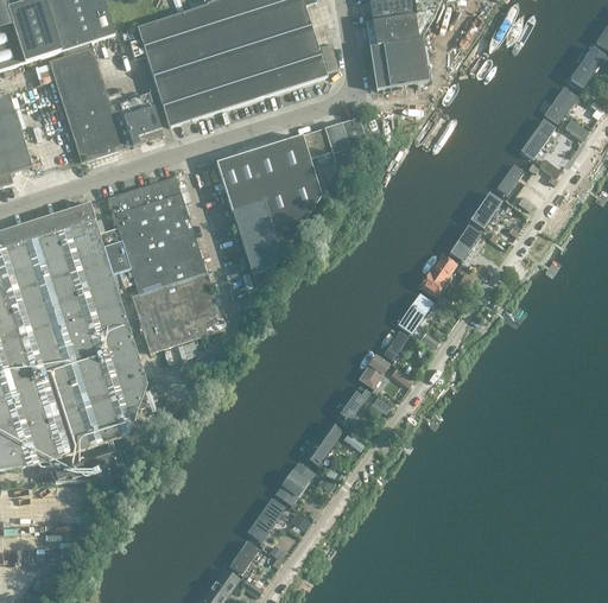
[(0,0),(0,69),(25,62),(4,0),(0,0)]
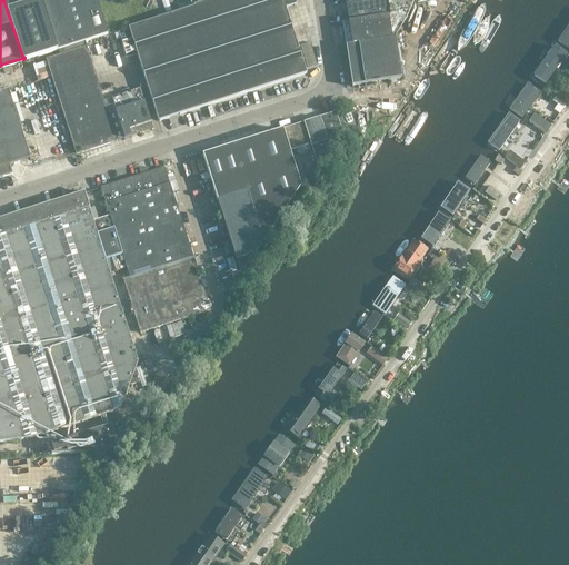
[(29,0),(19,3),(18,0),(13,0),(9,1),(9,0),(3,0),(23,58),(108,30),(97,0),(29,0)]
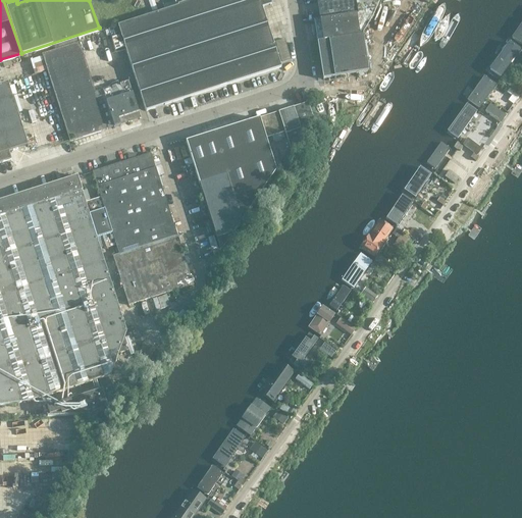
[(272,1),(271,0),(187,0),(118,21),(146,107),(276,65),(281,64),(262,4),(272,1)]
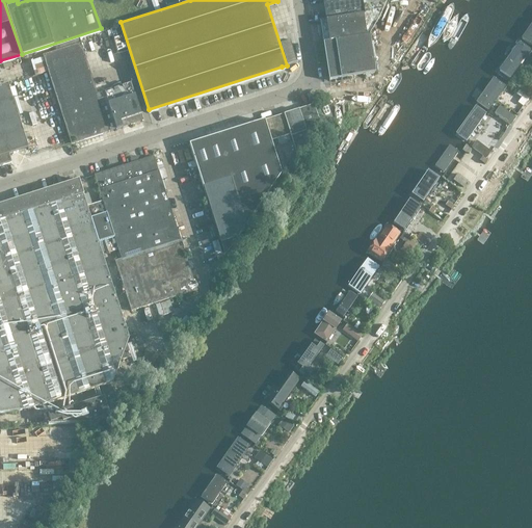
[(320,18),(323,41),(369,32),(379,16),(387,0),(361,0),(363,11),(320,18)]
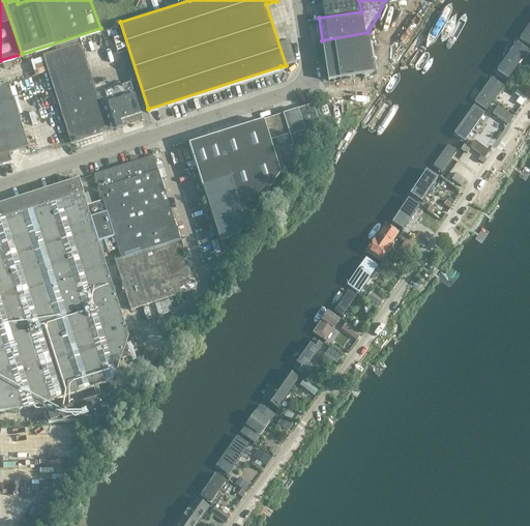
[(361,11),(359,0),(322,0),(325,17),(361,11)]
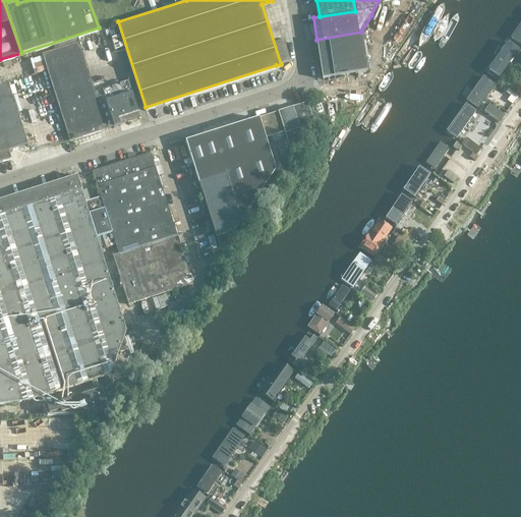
[(520,14),(510,32),(520,40),(520,14)]
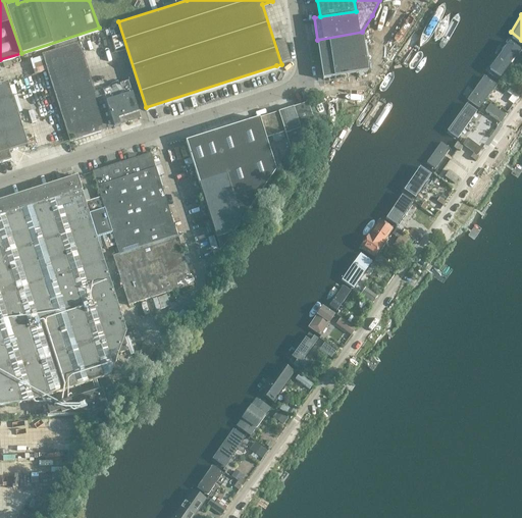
[(362,32),(317,40),(323,75),(368,68),(363,32),(362,32)]
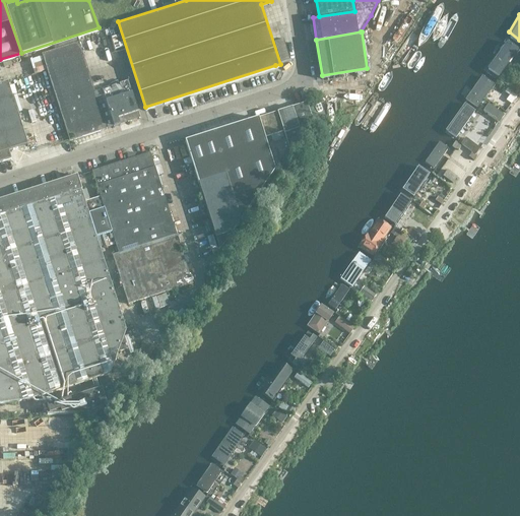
[(286,34),(275,37),(280,58),(291,55),(286,34)]
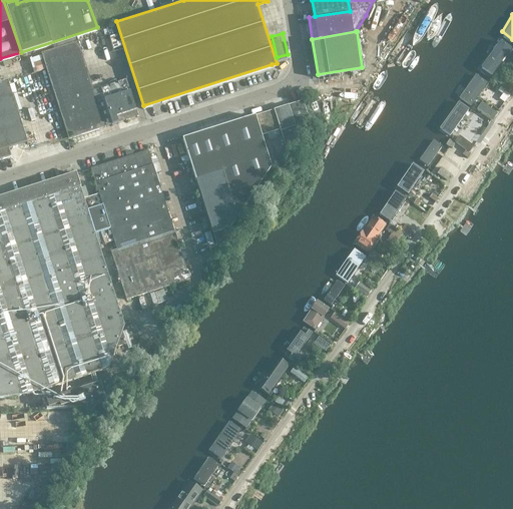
[(512,45),(499,35),(477,66),(490,76),(512,45)]
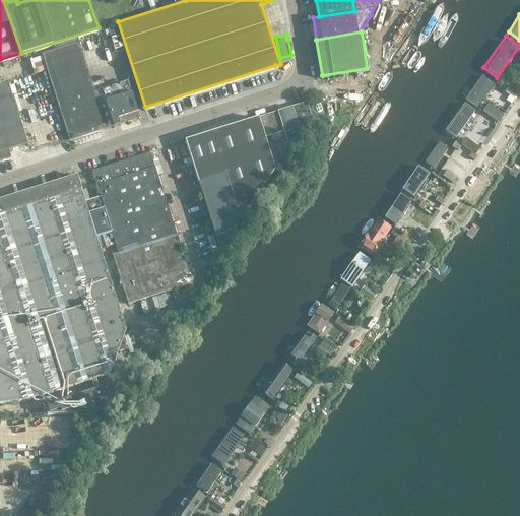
[(42,51),(69,137),(107,125),(114,123),(140,115),(128,77),(95,88),(79,39),(42,51)]
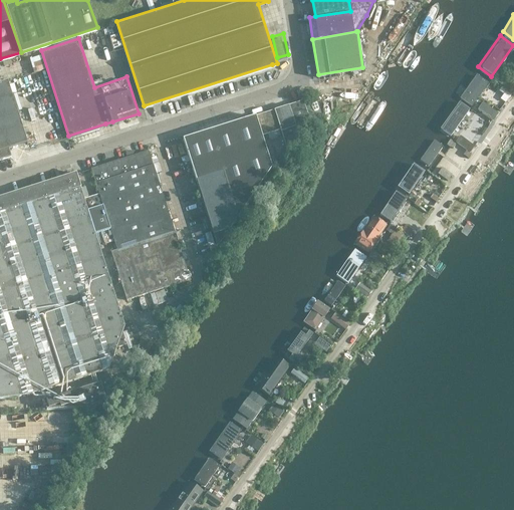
[(488,79),(476,70),(459,95),(472,103),(488,79)]
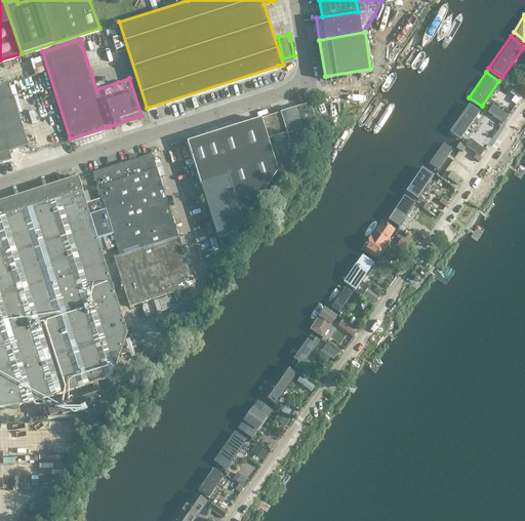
[(512,76),(509,81),(521,90),(524,85),(512,76)]
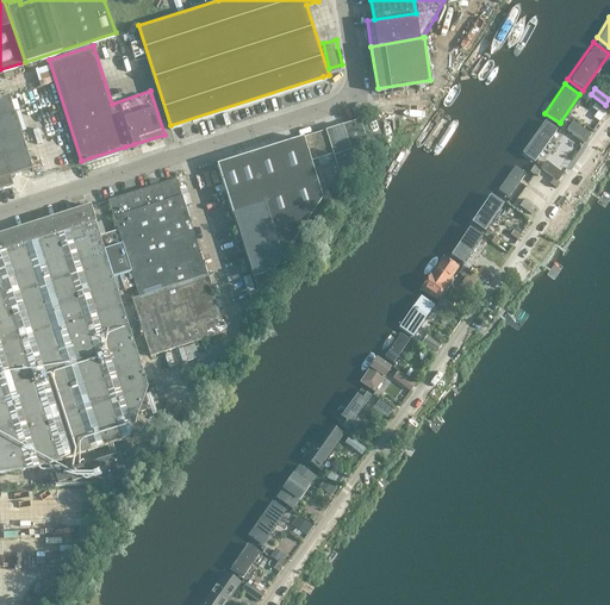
[(0,186),(13,184),(10,174),(32,167),(8,93),(0,95),(0,186)]
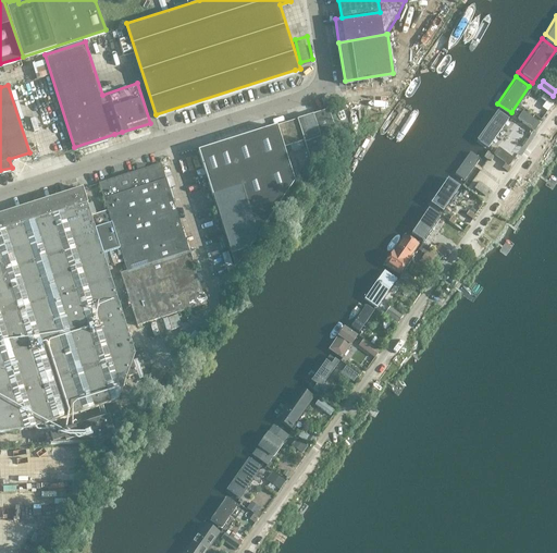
[(549,95),(545,100),(551,103),(555,98),(549,95)]
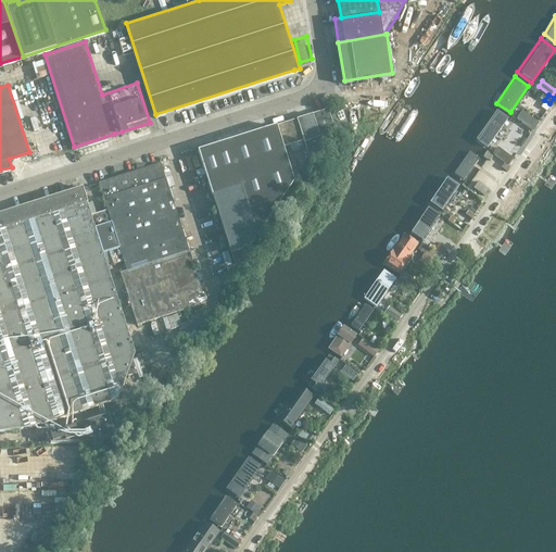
[(283,145),(304,138),(311,158),(333,124),(333,123),(349,117),(343,101),(328,107),(276,123),(283,145)]
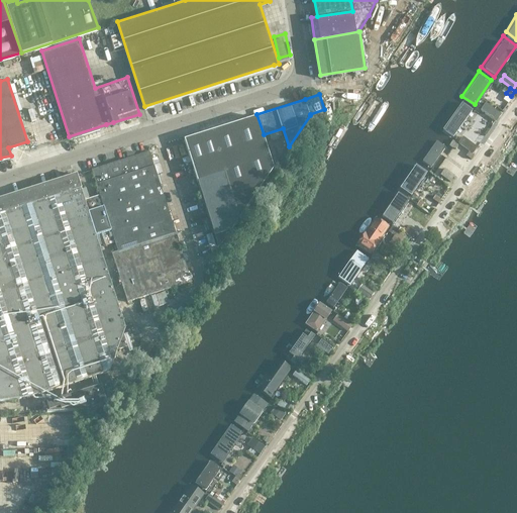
[(467,110),(455,102),(441,122),(453,129),(467,110)]
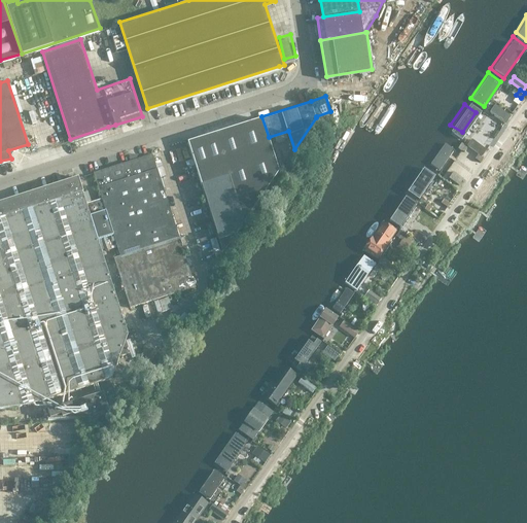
[(494,104),(490,110),(504,121),(510,115),(494,104)]
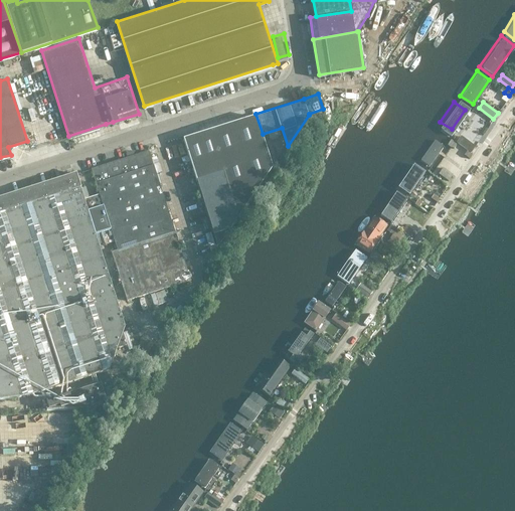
[(263,134),(255,114),(183,137),(217,242),(220,241),(227,230),(226,228),(230,228),(273,165),(263,134)]
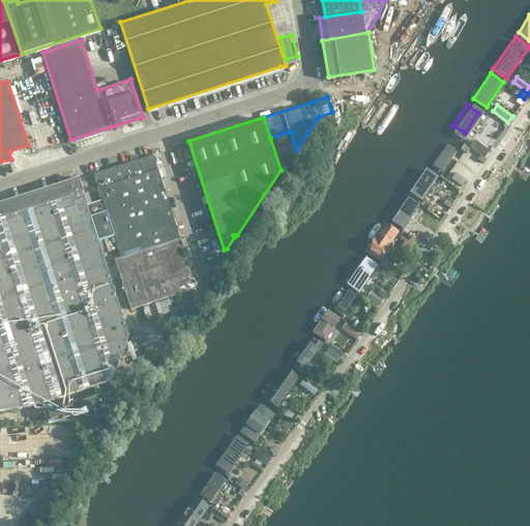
[(474,138),(470,144),(484,155),(489,149),(474,138)]
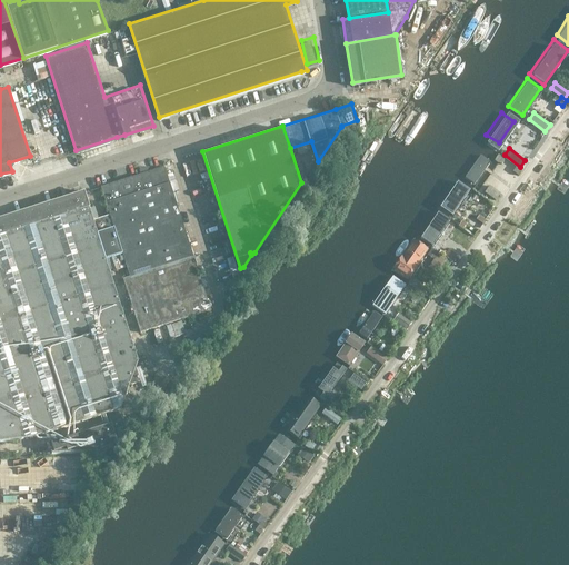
[(486,151),(468,174),(468,175),(468,176),(468,177),(469,177),(469,178),(470,178),(470,179),(471,179),(471,180),(472,180),(473,180),(475,180),(476,180),(492,156),(492,155),(492,154),(492,152),(491,152),(491,151),(490,150),(489,150),(488,150),(487,150),(486,150),(486,151)]
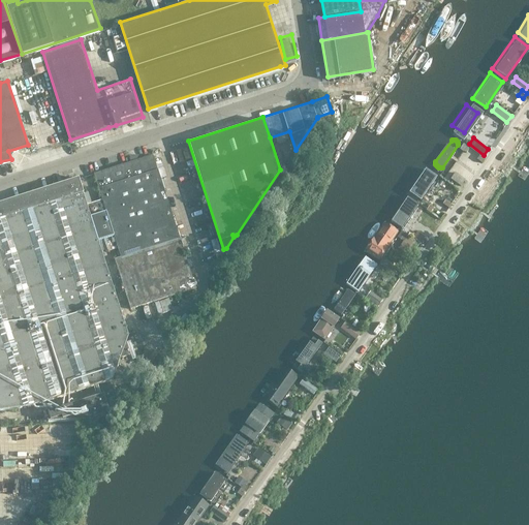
[(94,171),(102,196),(114,233),(121,255),(115,256),(130,307),(195,286),(153,152),(136,157),(135,156),(132,157),(132,159),(94,171)]
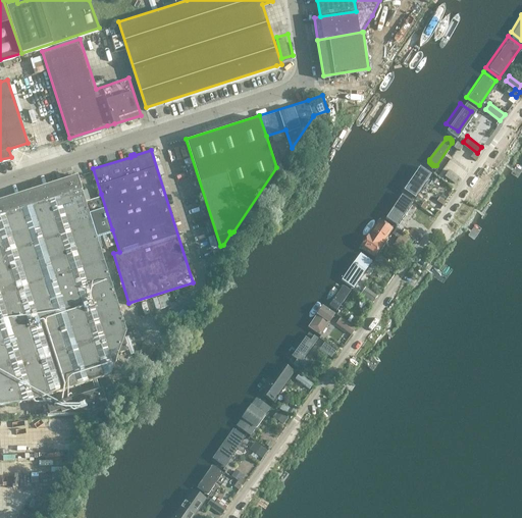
[(449,168),(445,173),(455,182),(459,175),(449,168)]
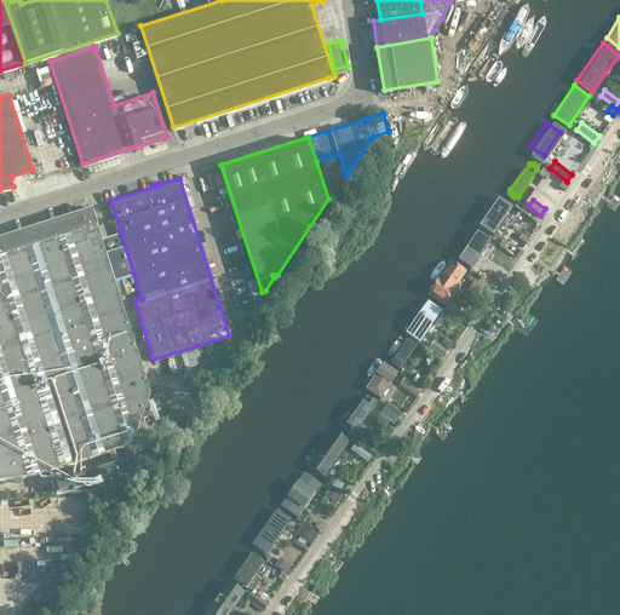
[(501,202),(487,225),(495,230),(510,207),(501,202)]
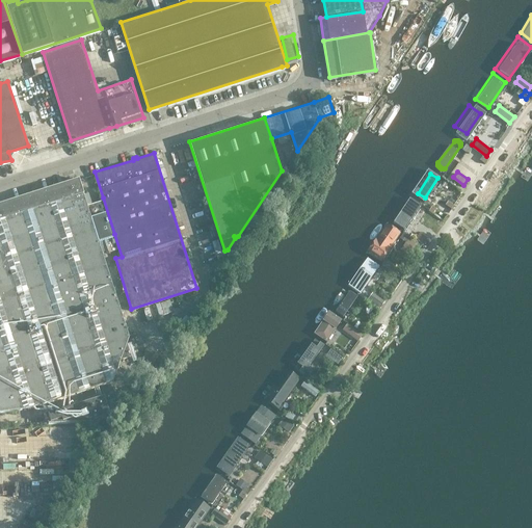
[(114,234),(103,198),(86,203),(83,191),(79,177),(0,202),(0,410),(28,405),(113,379),(122,355),(131,353),(128,340),(129,335),(99,239),(114,234)]
